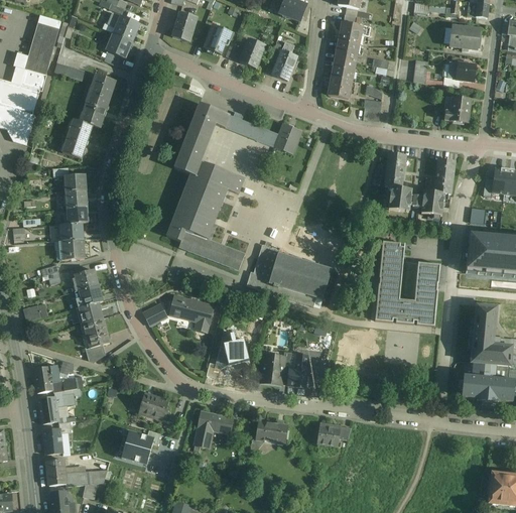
[(284,0),(283,5),(284,5),(281,12),(299,20),(306,4),(297,0),(284,0)]
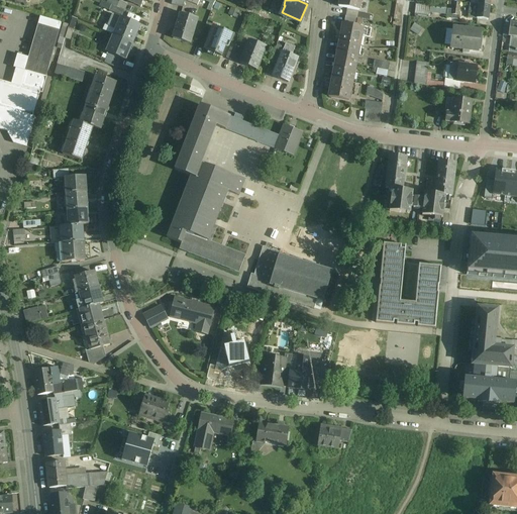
[(414,11),(428,13),(429,9),(429,4),(429,3),(416,1),(414,11)]
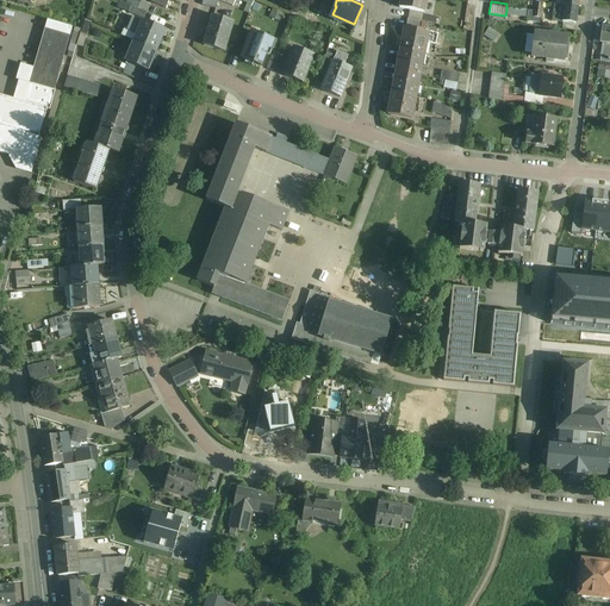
[(552,17),(562,19),(565,2),(555,1),(554,1),(552,17)]
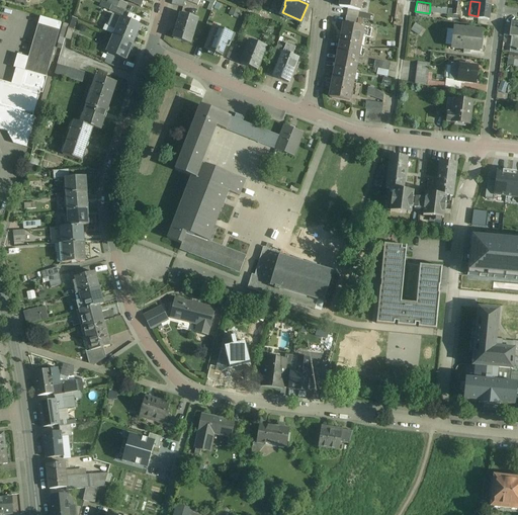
[(124,8),(111,2),(109,8),(122,13),(124,8)]
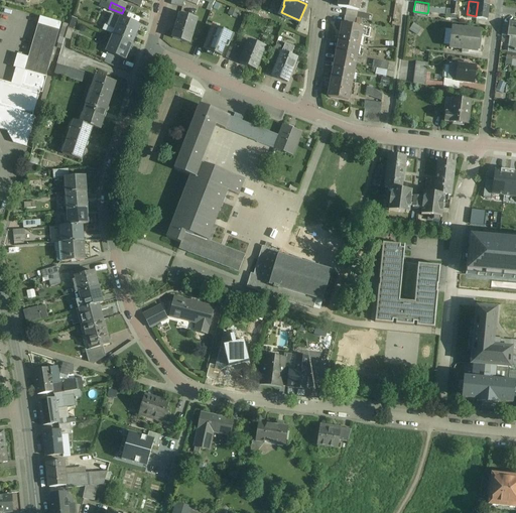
[(489,3),(478,2),(476,16),(487,17),(489,3)]
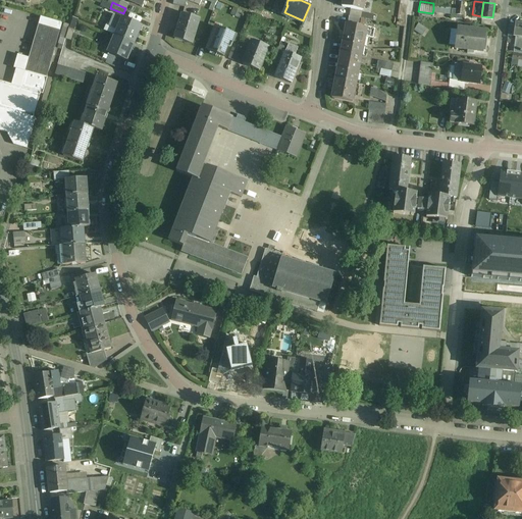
[(462,17),(463,12),(457,12),(457,7),(452,6),(451,16),(462,17)]
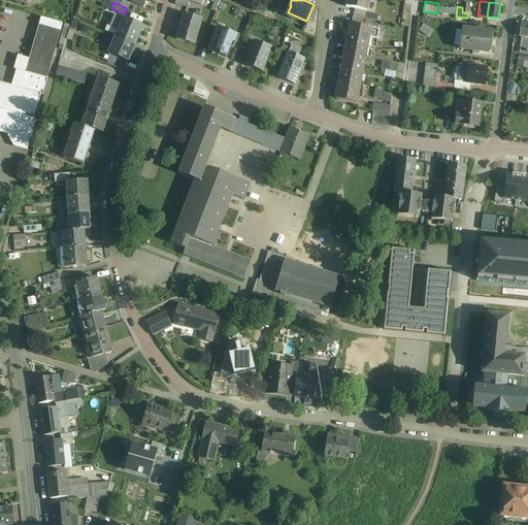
[(124,15),(114,11),(109,24),(119,28),(124,15)]
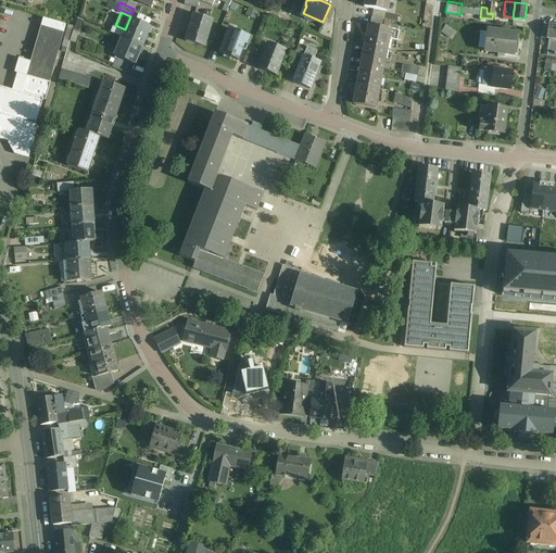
[(212,17),(193,12),(186,39),(204,45),(204,44),(203,44),(206,34),(207,35),(212,17)]
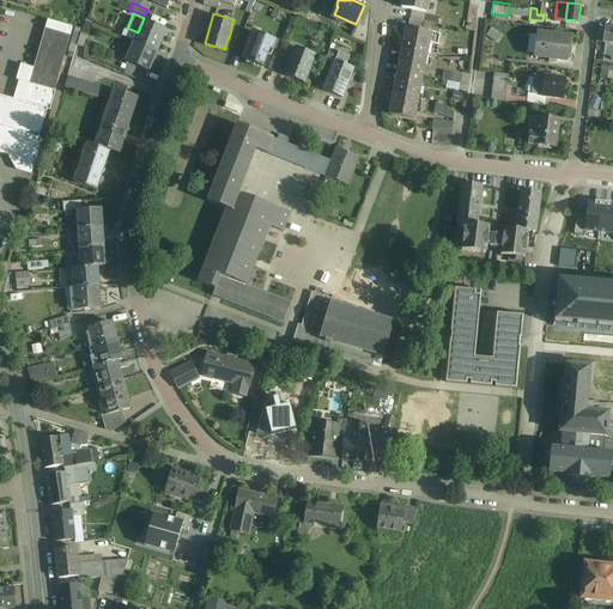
[(72,24),(48,17),(46,26),(70,34),(72,24)]
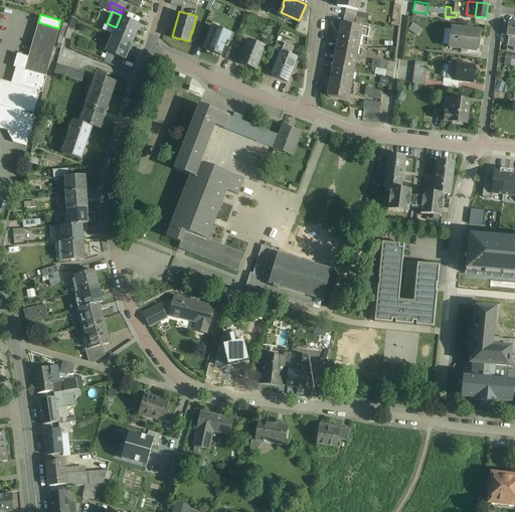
[(139,23),(121,15),(116,27),(118,28),(116,33),(132,40),(134,35),(135,35),(137,30),(136,30),(139,23)]
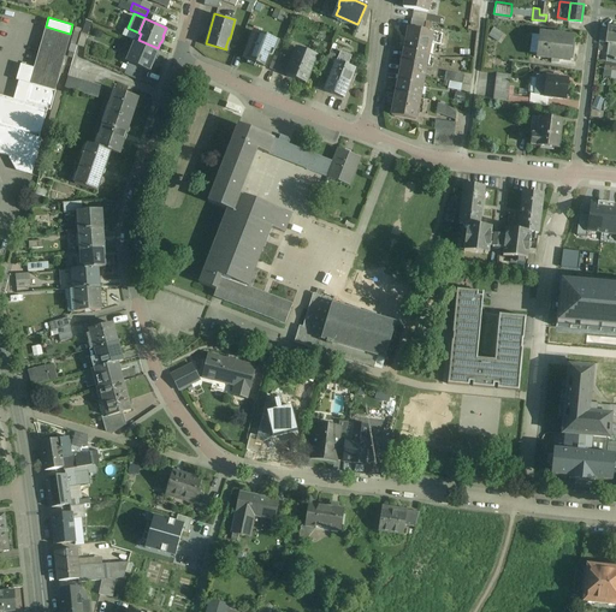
[(492,24),(489,33),(497,37),(502,30),(492,24)]
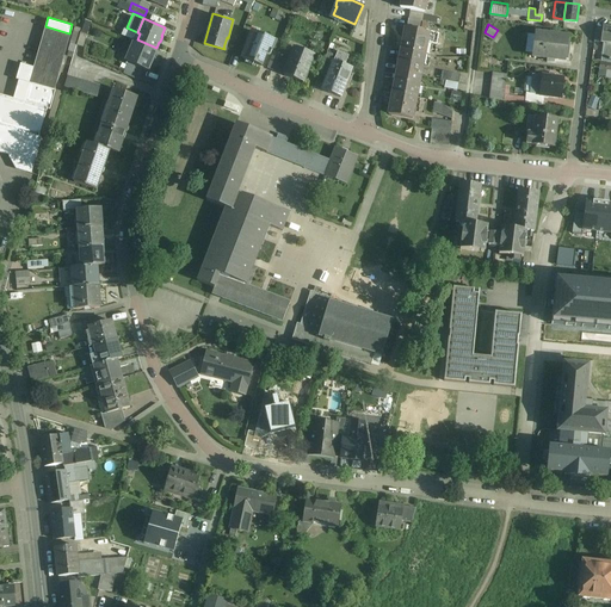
[(610,24),(603,24),(603,25),(600,39),(606,41),(610,41),(610,24)]
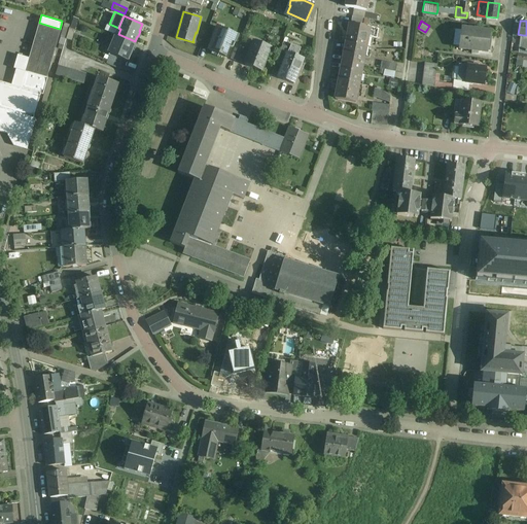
[(64,22),(59,41),(64,43),(69,26),(70,23),(64,22)]
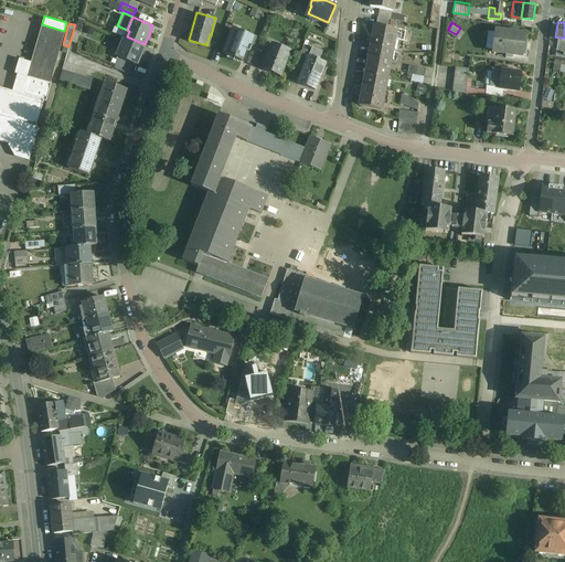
[(405,29),(375,23),(374,31),(372,31),(371,38),(373,38),(372,43),(392,48),(394,38),(404,39),(405,29)]
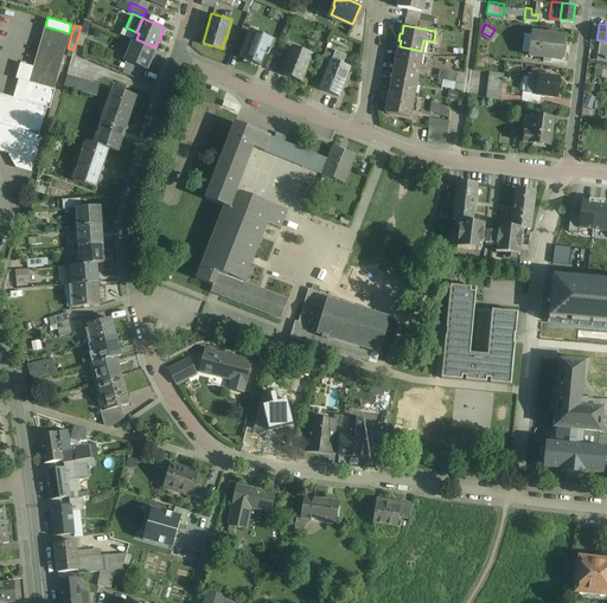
[(33,64),(29,79),(30,81),(25,98),(25,100),(46,106),(50,107),(56,87),(53,87),(69,33),(45,26),(33,64)]
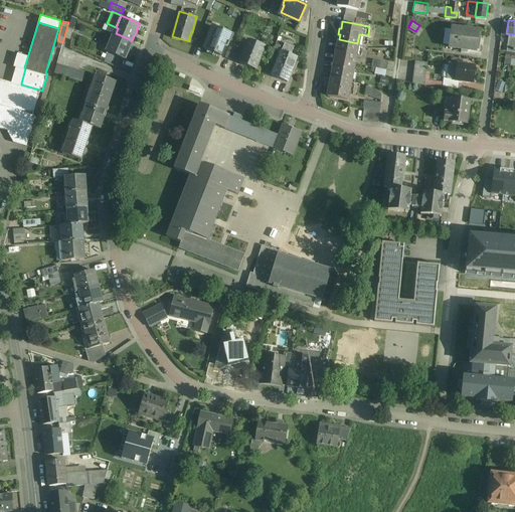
[(232,32),(213,24),(204,47),(220,53),(226,38),(229,39),(232,32)]
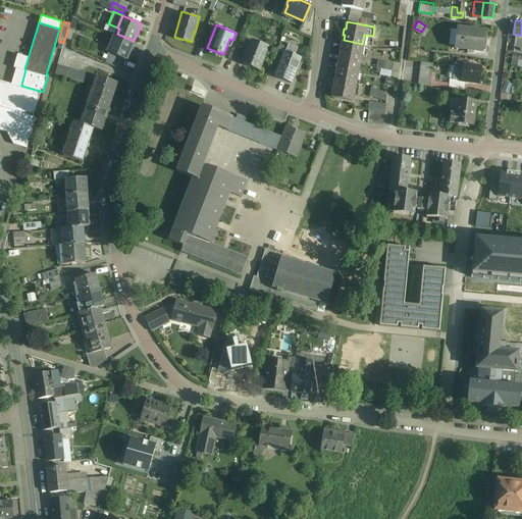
[(74,27),(68,26),(65,37),(71,38),(74,27)]
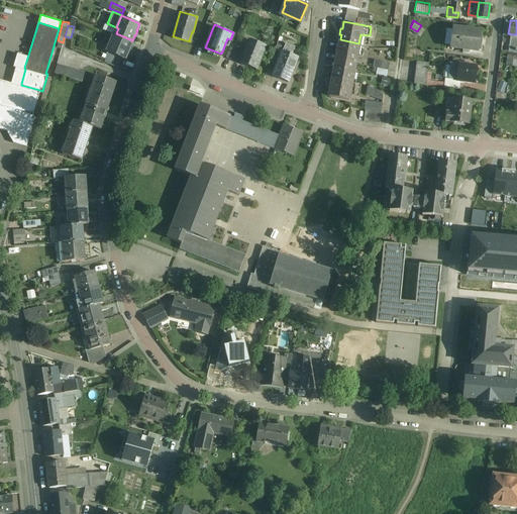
[(481,29),(452,25),(450,45),(479,48),(481,29)]
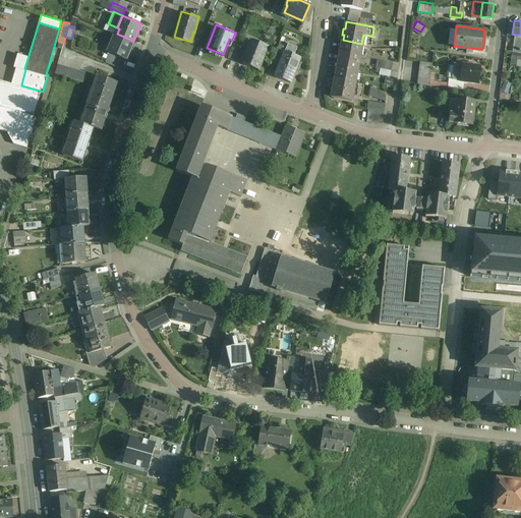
[(117,34),(115,33),(108,50),(126,58),(129,51),(130,51),(132,46),(131,46),(133,41),(117,34)]
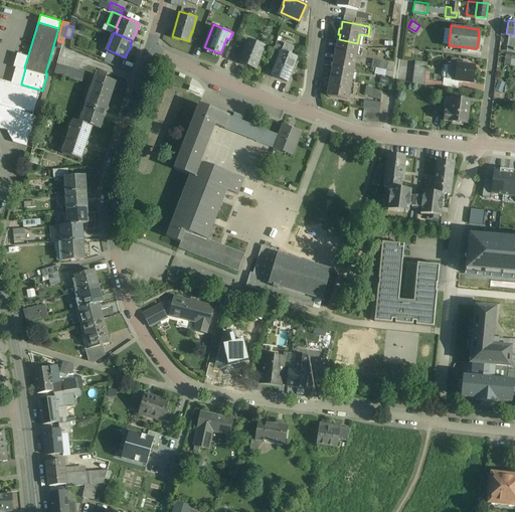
[(265,44),(248,38),(239,61),(255,67),(265,44)]
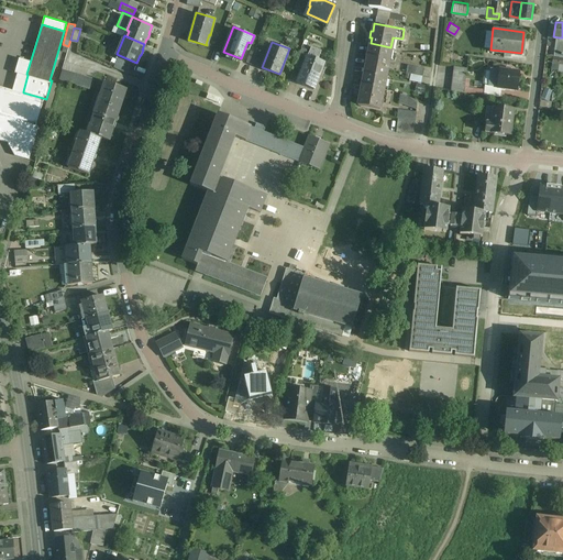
[(390,47),(371,43),(370,48),(367,48),(366,55),(367,55),(366,63),(387,67),(390,47)]
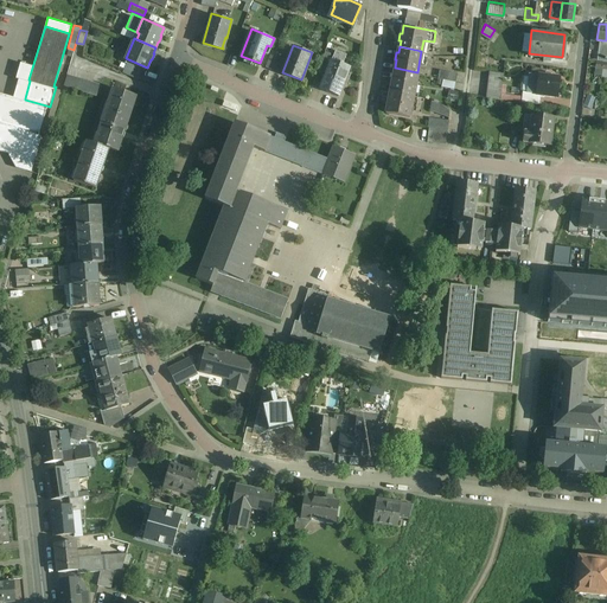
[(276,56),(270,52),(266,65),(272,68),(276,56)]
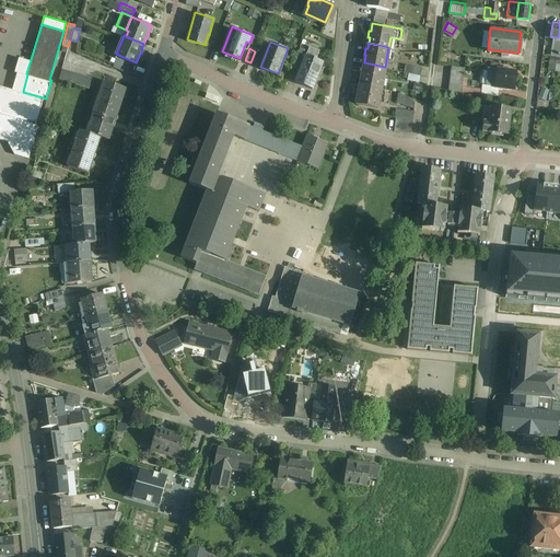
[(317,55),(306,50),(300,70),(295,80),(312,86),(323,60),(316,58),(317,55)]
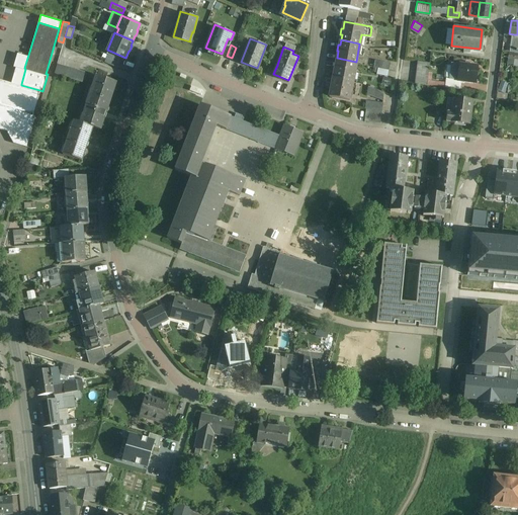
[(242,50),(236,48),(232,58),(238,60),(242,50)]
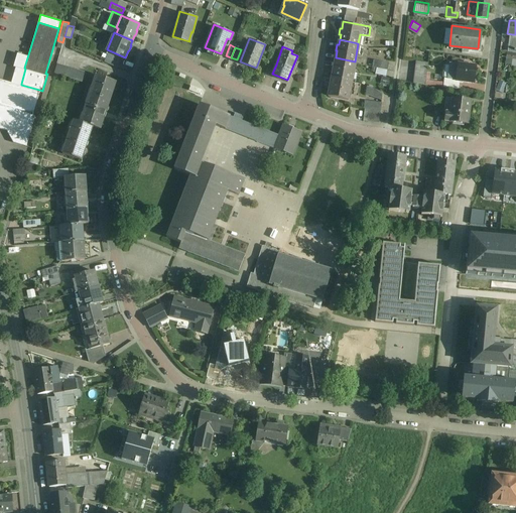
[(28,54),(17,51),(14,65),(16,66),(11,81),(21,84),(25,69),(24,68),(28,54)]
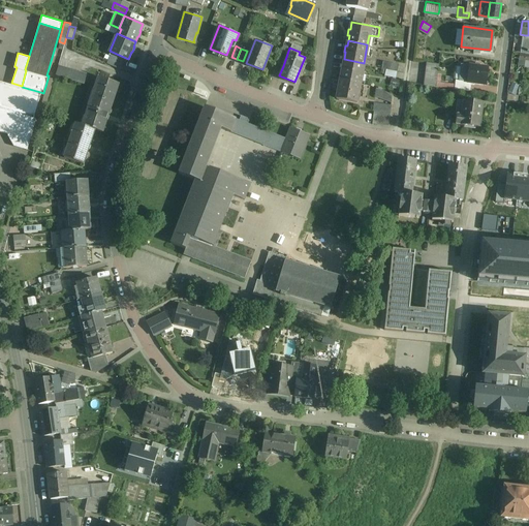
[(364,63),(344,59),(343,66),(341,66),(340,72),(342,72),(341,78),(361,82),(364,63)]
